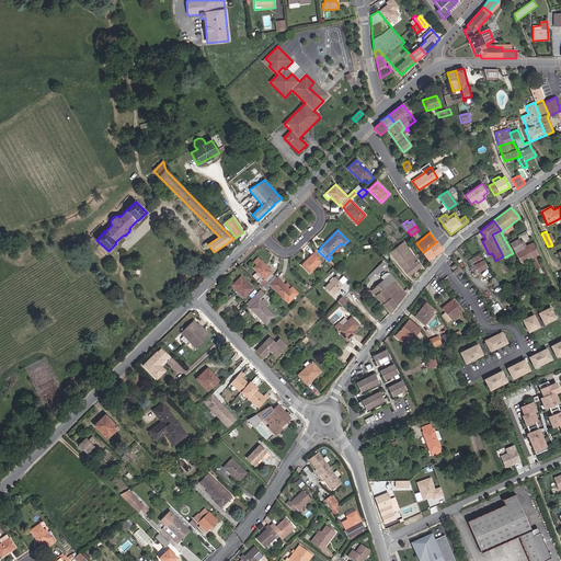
[(522,264),(528,260),(536,256),(538,254),(531,243),(523,248),(518,239),(511,243),(522,264)]
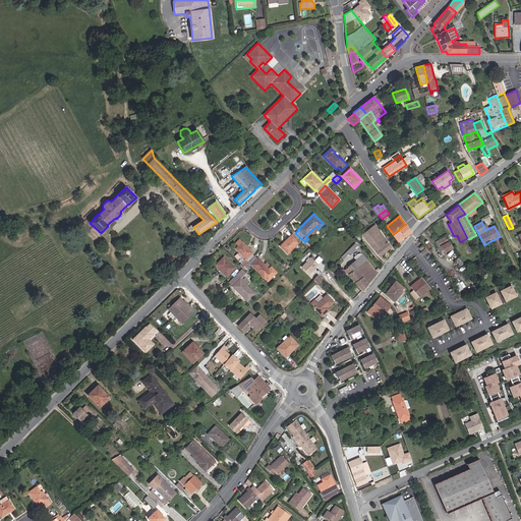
[(380,256),(391,247),(384,238),(374,225),(370,228),(374,233),(366,239),(380,256)]
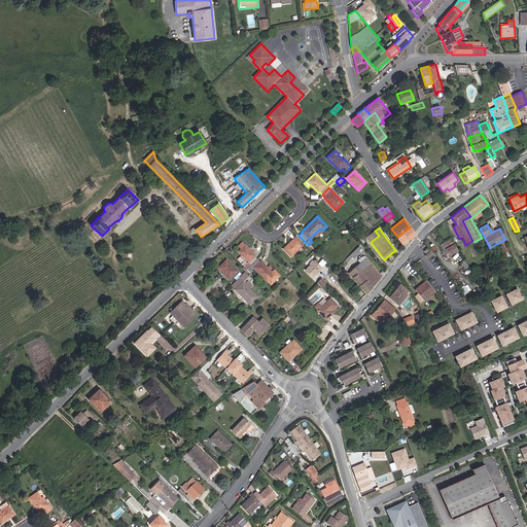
[(397,237),(403,245),(416,235),(410,227),(397,237)]
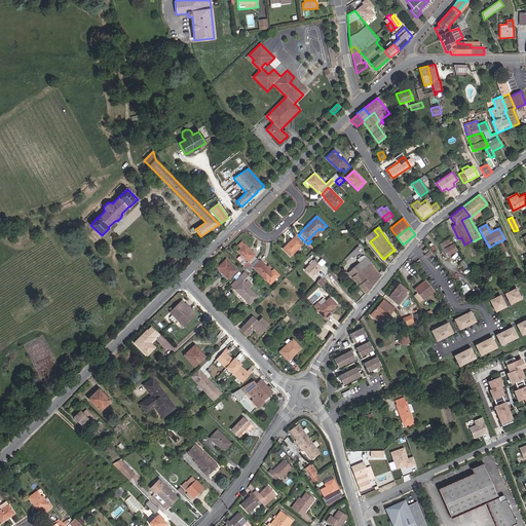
[(308,238),(311,241),(322,230),(320,228),(308,238)]
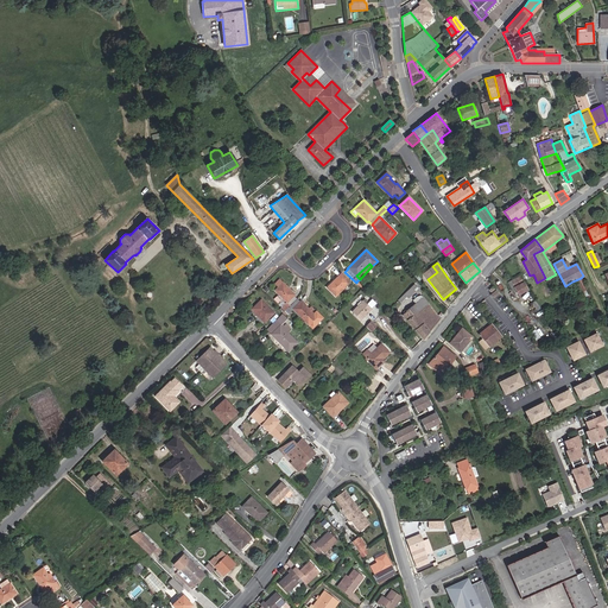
[(428,279),(437,272),(432,266),(423,273),(428,279)]
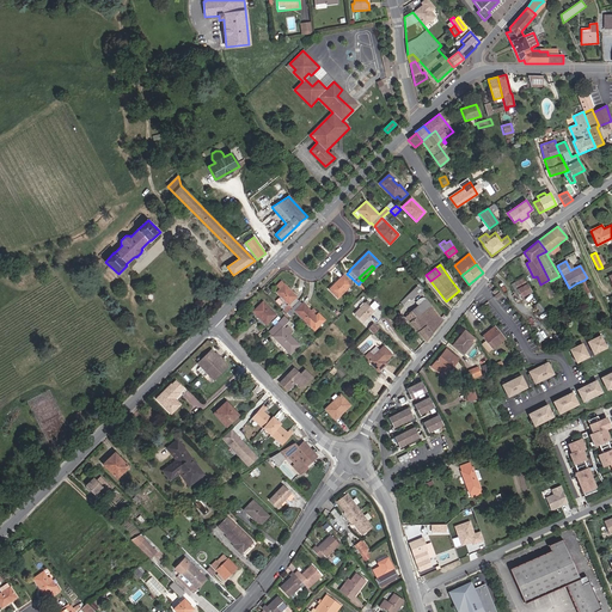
[(329,289),(338,299),(352,283),(343,275),(329,289)]
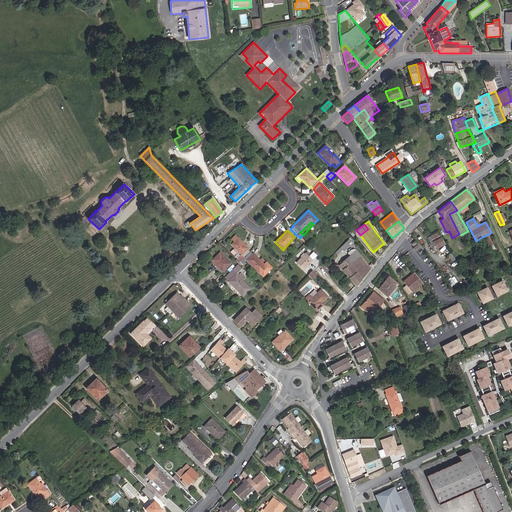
[(437,248),(444,244),(437,232),(430,237),(437,248)]
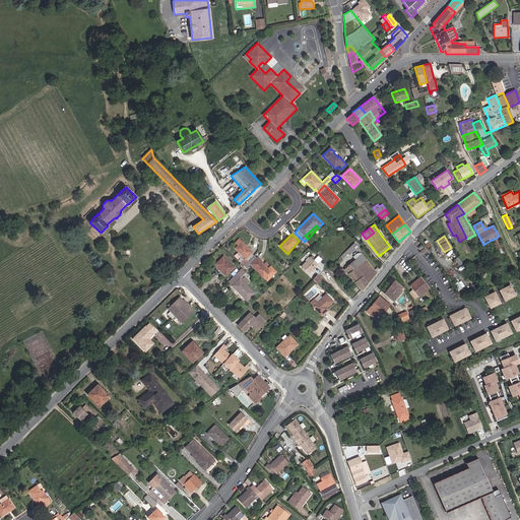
[(500,247),(501,247),(497,238),(490,241),(499,259),(506,256),(504,252),(503,253),(500,247)]
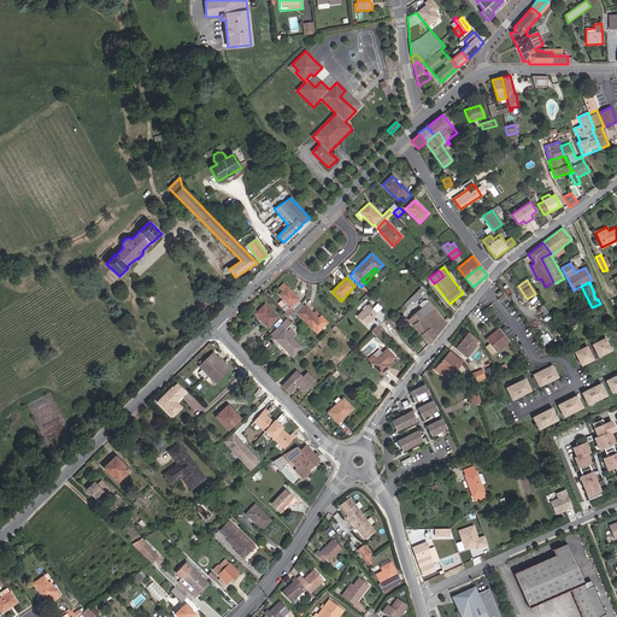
[(298,300),(299,299),(292,287),(283,283),(278,288),(282,291),(278,295),(292,307),(283,315),(287,318),(301,303),(298,300)]
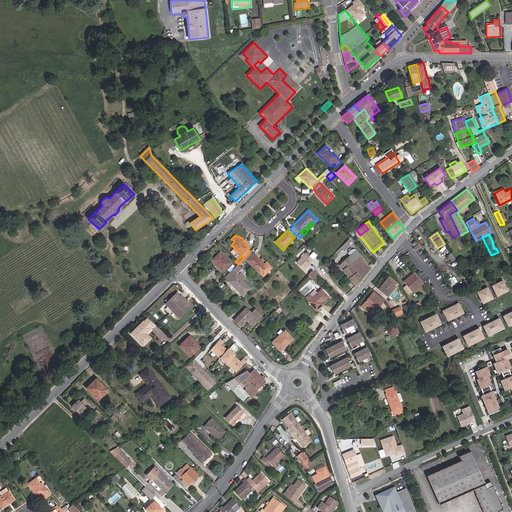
[(343,250),(344,252),(353,243),(349,239),(335,253),(337,255),(343,250)]
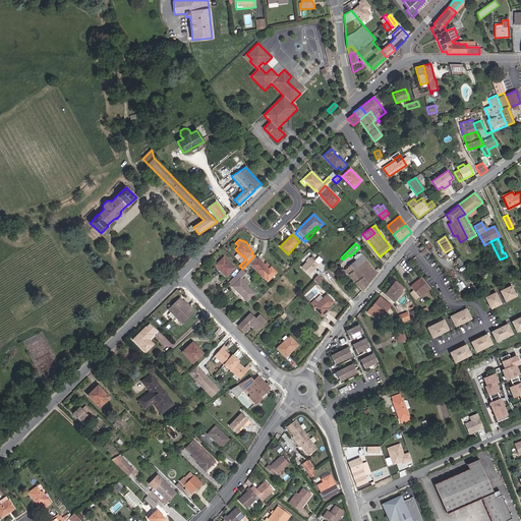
[(372,278),(361,266),(367,261),(361,253),(357,256),(356,259),(344,270),(362,291),(364,289),(372,278)]
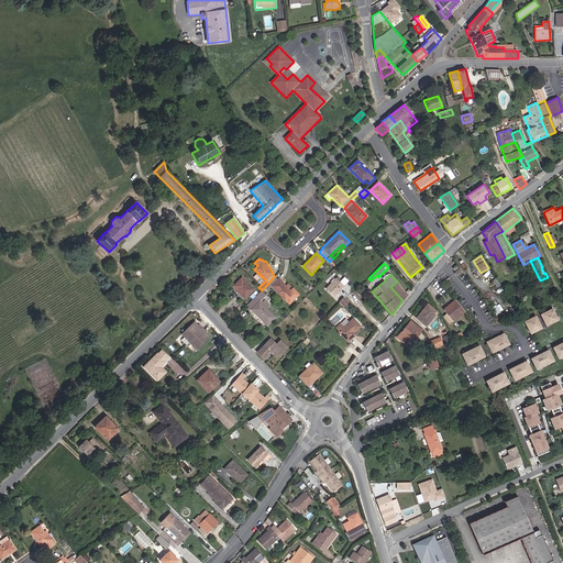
[(288,288),(286,286),(278,278),(277,279),(275,276),(262,290),(264,293),(271,286),(279,294),(276,297),(279,299),(283,297),(285,300),(293,293),(288,288)]
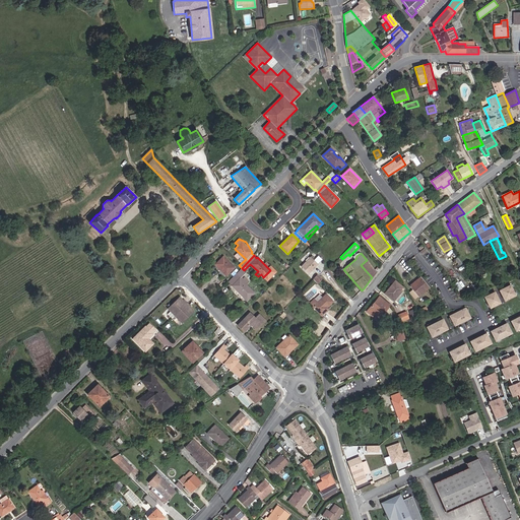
[(225,276),(235,268),(222,256),(214,264),(225,276)]
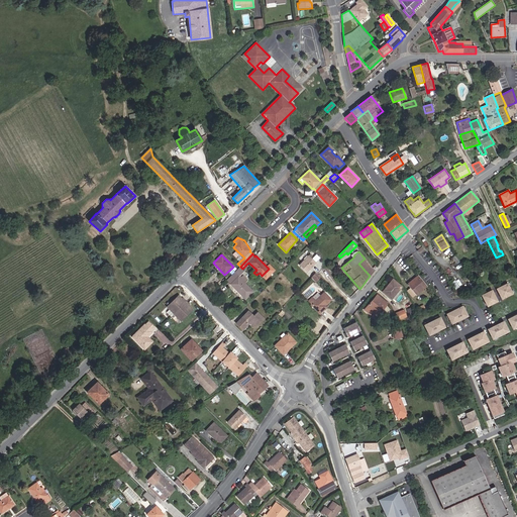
[(306,273),(315,263),(308,255),(299,266),(306,273)]
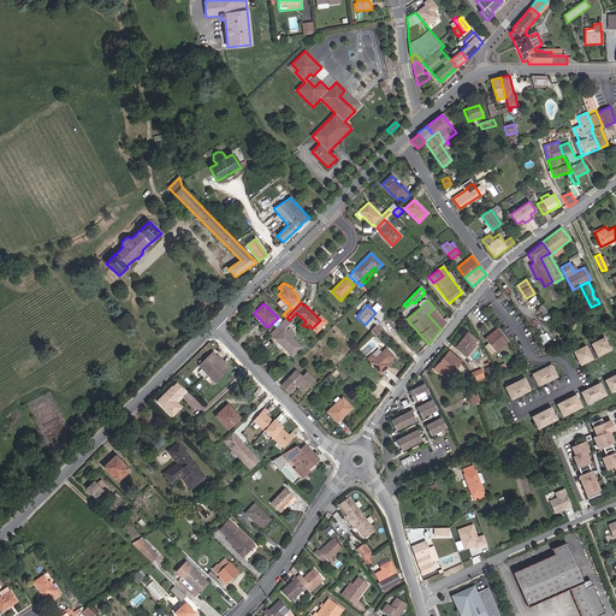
[(446,321),(444,319),(434,308),(427,314),(440,329),(446,321)]
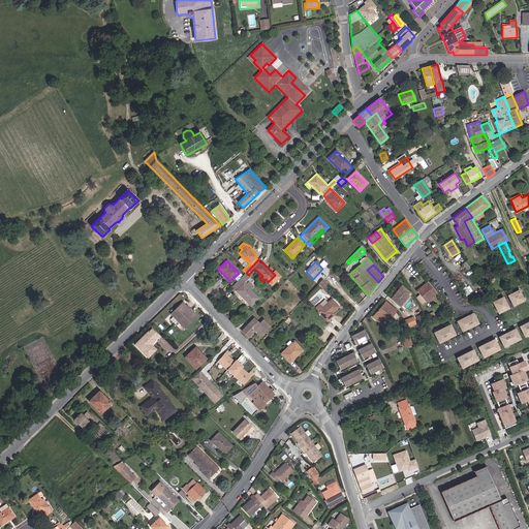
[(259,299),(250,289),(252,286),(248,282),(247,284),(245,282),(244,283),(240,279),(231,286),(251,306),(259,299)]
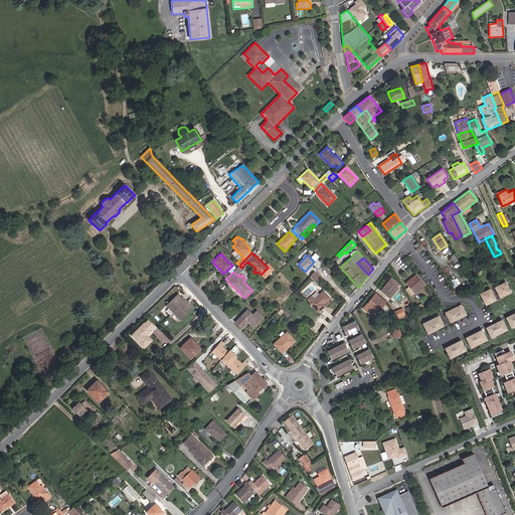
[(314,281),(319,277),(314,272),(310,277),(314,281)]
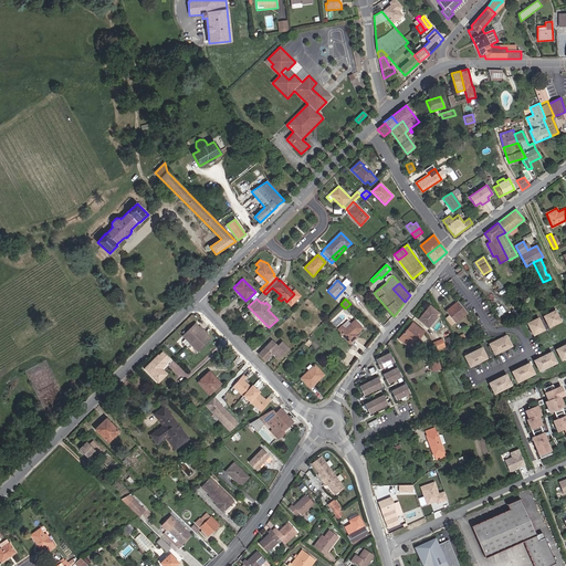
[(456,323),(467,314),(457,302),(452,305),(453,307),(447,312),(456,323)]
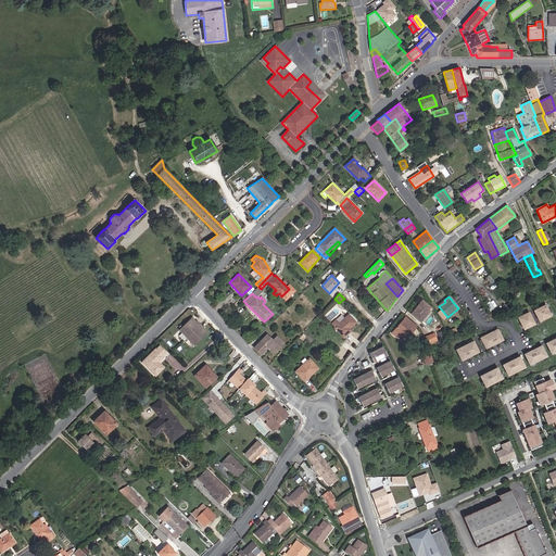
[(485,303),(490,311),(496,306),(493,299),(485,303)]
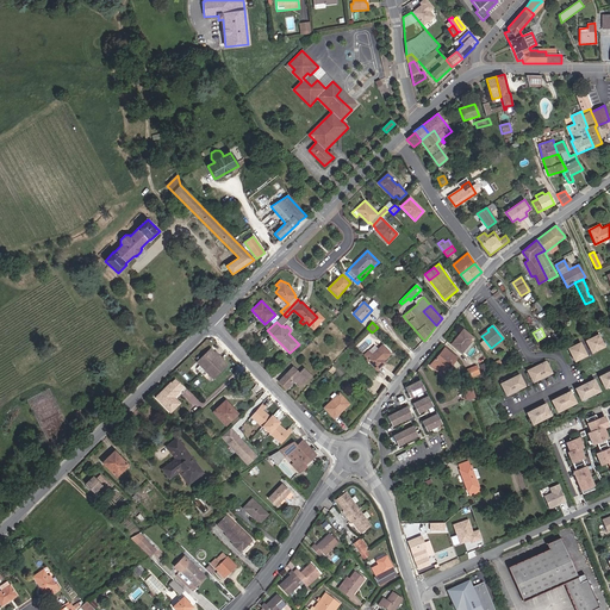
[(450,344),(461,353),(474,337),(464,329),(450,344)]
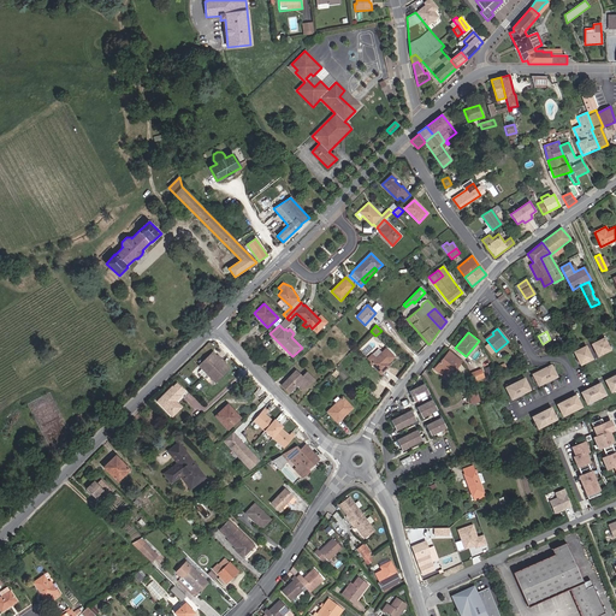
[(605,338),(592,344),(598,356),(611,350),(605,338)]
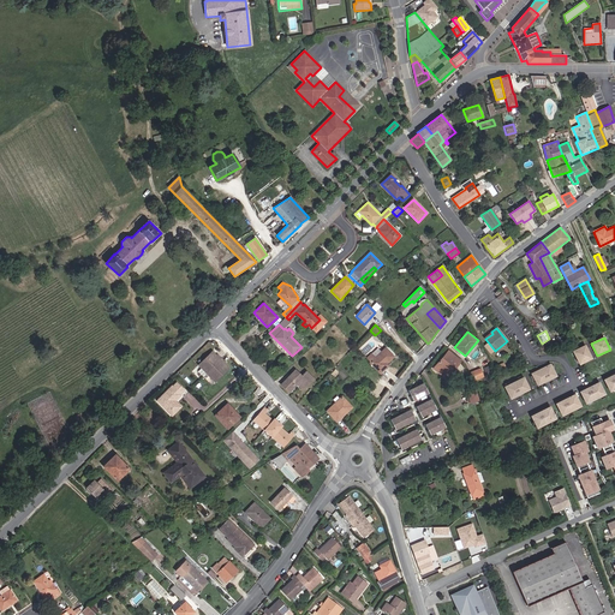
[(585,346),(573,352),(579,365),(591,358),(585,346)]
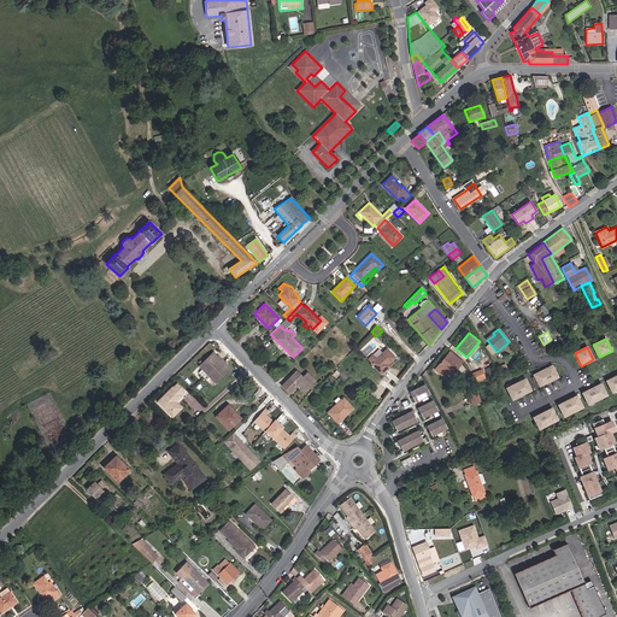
[(387,364),(394,358),(387,348),(381,354),(377,350),(368,359),(371,363),(371,364),(381,374),(389,365),(387,364)]
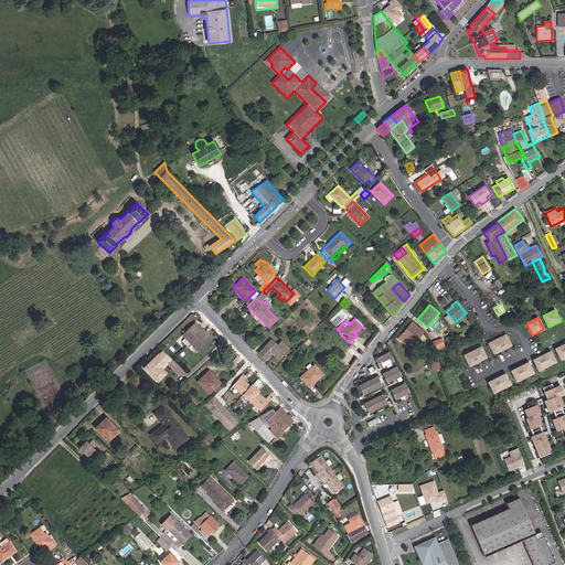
[(412,345),(424,331),(412,321),(400,336),(412,345)]
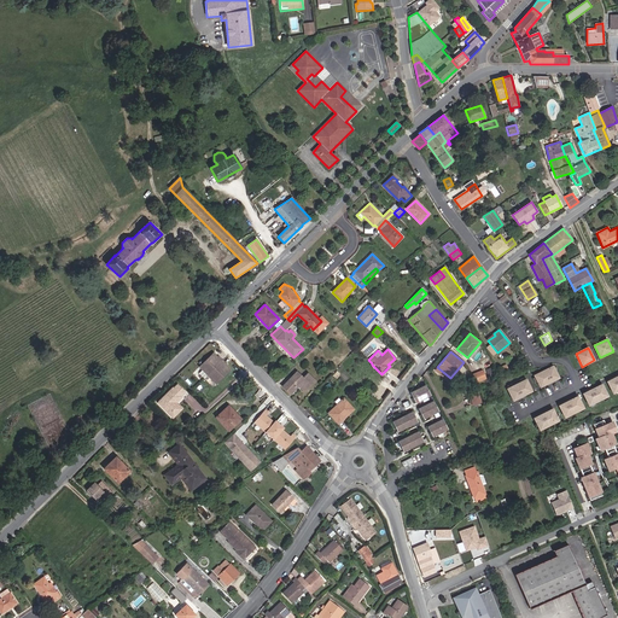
[(215,384),(229,371),(213,354),(199,367),(215,384)]
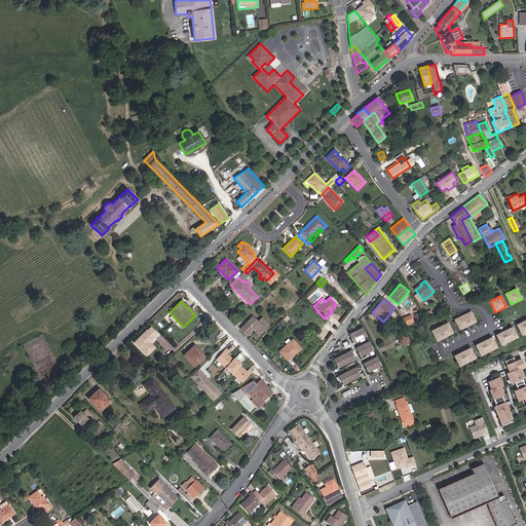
[(471,312),(454,321),(459,331),(465,328),(464,326),(470,324),(470,325),(476,323),(471,312)]
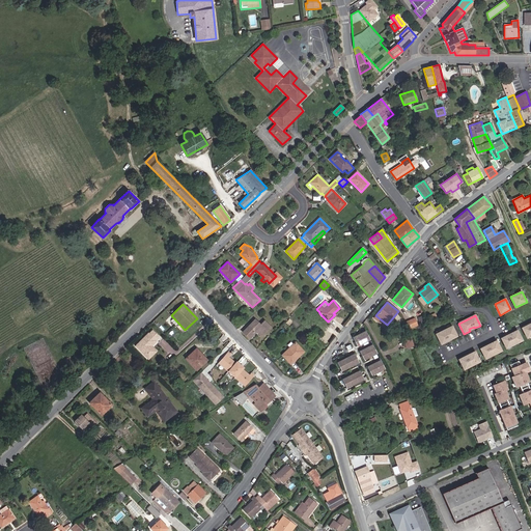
[(404,322),(408,329),(417,325),(414,318),(404,322)]
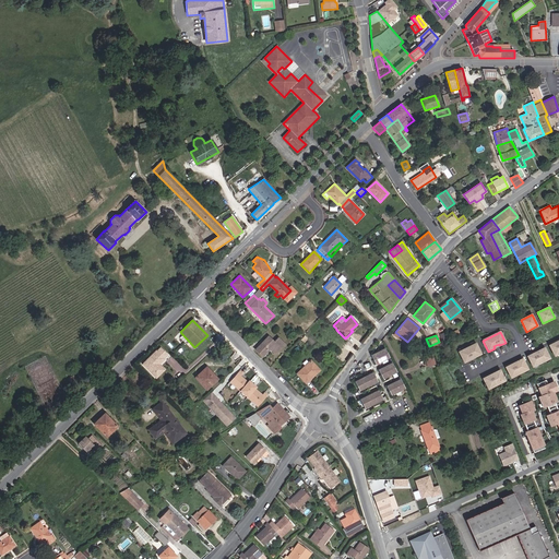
[(275,355),(285,344),(278,337),(274,342),(268,336),(256,349),(262,357),(270,348),(275,355)]
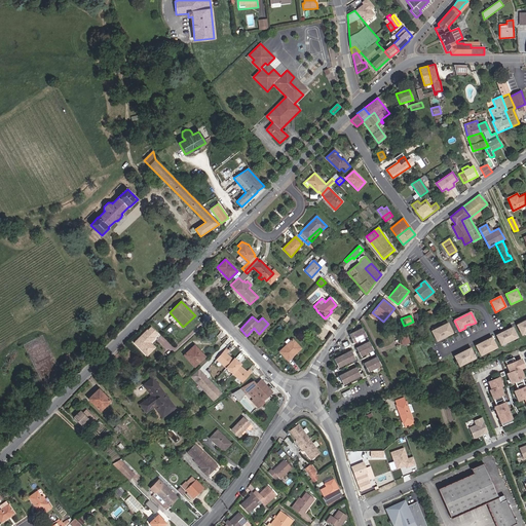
[(523,323),(517,326),(522,335),(525,333),(525,323),(524,324),(523,323)]
